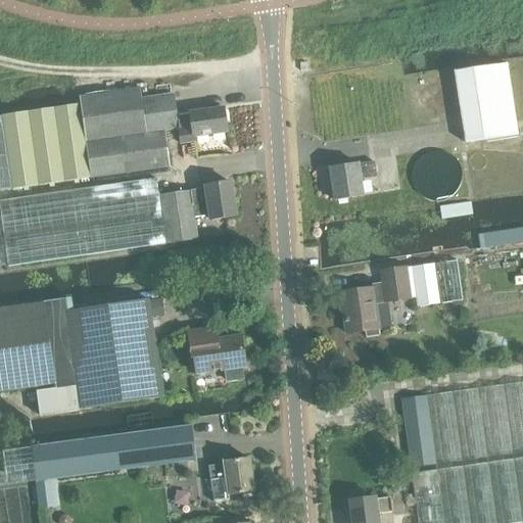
[(454,72),(464,143),(517,135),(507,63),(454,72)]
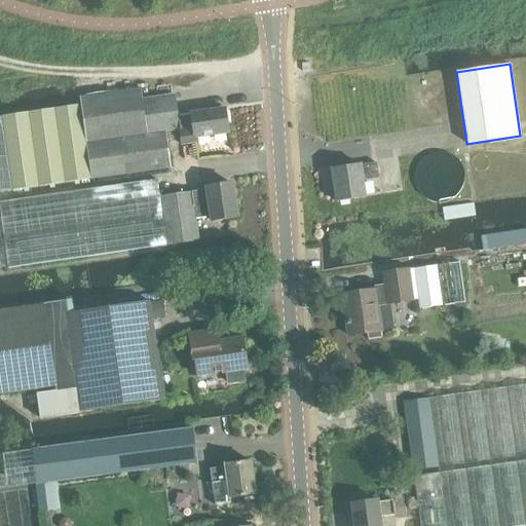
[(80,106),(0,117),(0,119),(11,190),(90,179),(171,167),(165,132),(147,135),(142,99),(140,88),(79,98),(80,106)]
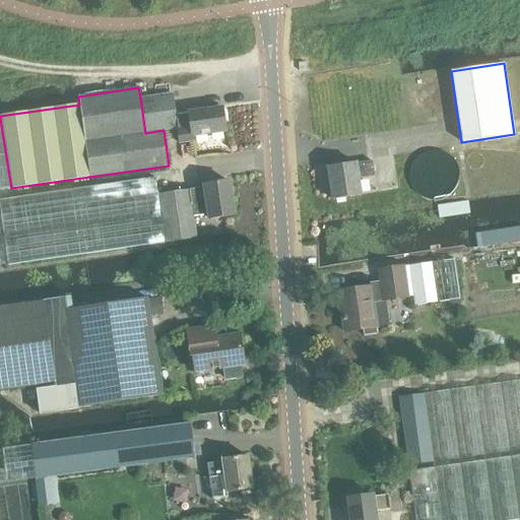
[(172,92),(140,98),(145,133),(164,130),(177,128),(179,143),(193,141),(192,136),(225,131),(221,106),(188,111),(188,112),(175,114),(172,92)]
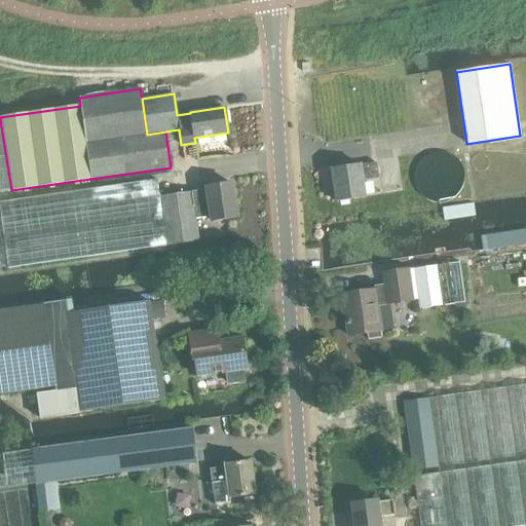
[(0,192),(11,190),(0,119),(0,192)]
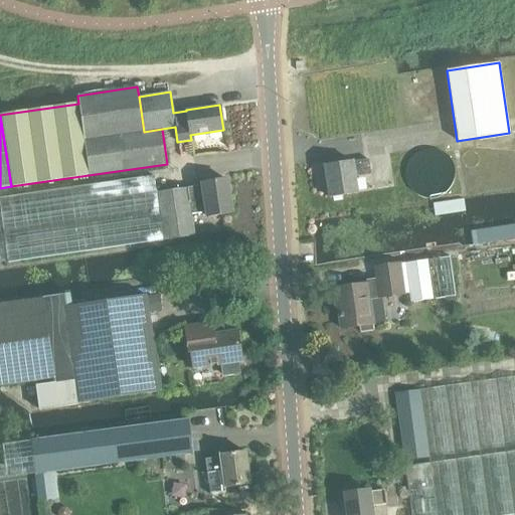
[(406,164),(405,173),(406,181),(411,188),(417,193),(425,196),(434,196),(442,193),(448,188),(452,181),(454,173),(452,164),(448,157),(442,152),(434,149),(425,149),(417,152),(411,157),(406,164)]
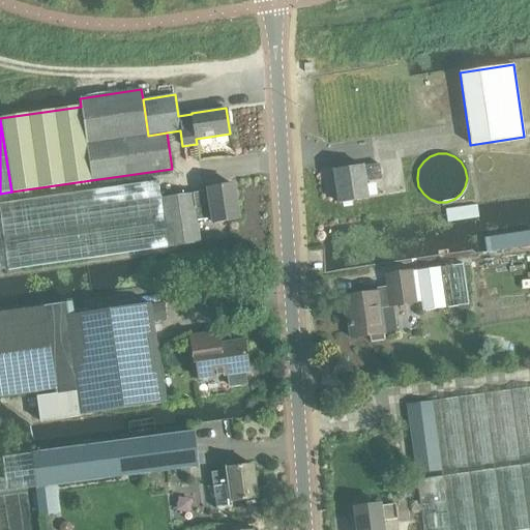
[(366,182),(385,180),(382,166),(336,172),(342,204),(370,200),(366,182)]
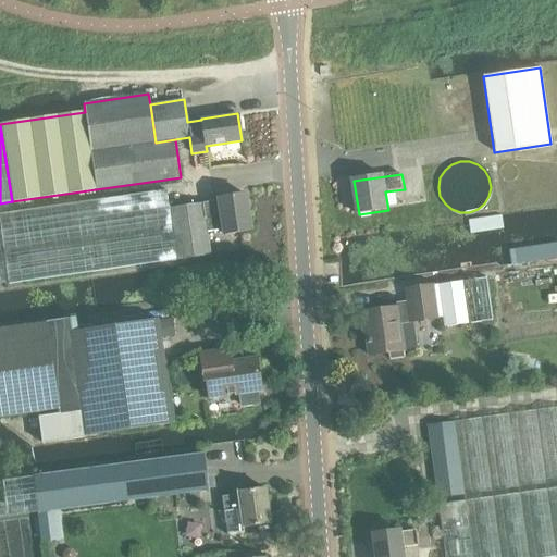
[(0,283),(175,259),(210,255),(202,202),(169,208),(166,189),(0,212),(0,283)]
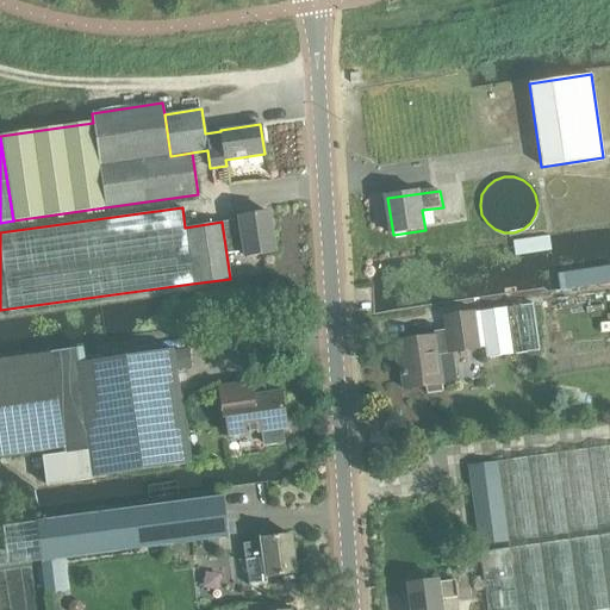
[(248,255),(275,250),(271,215),(223,222),(228,254),(248,250),(248,255)]
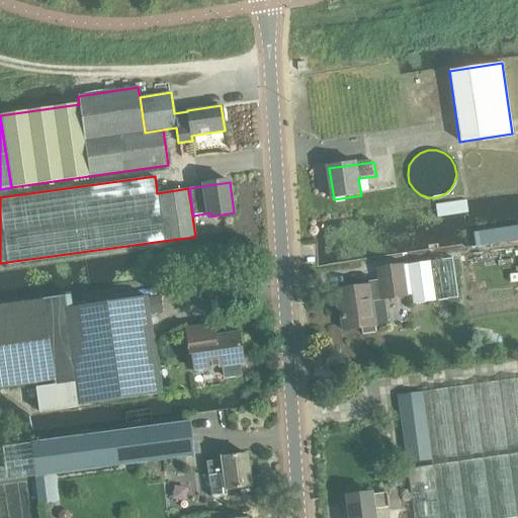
[(451,257),(406,264),(411,295),(413,304),(458,296),(451,257)]
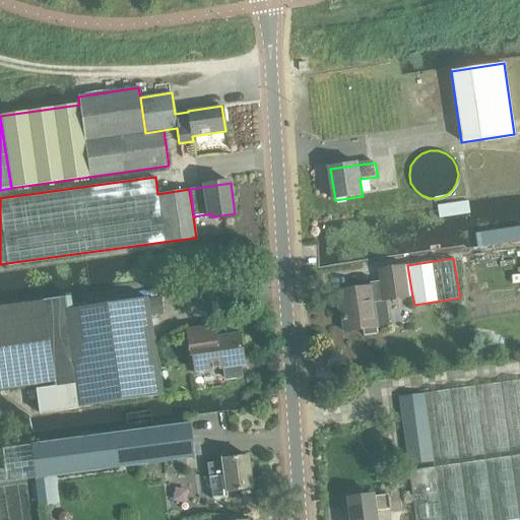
[(379,284),(340,289),(345,331),(366,328),(366,334),(378,333),(377,325),(374,301),(386,300),(387,299),(408,297),(408,298),(412,297),(407,265),(403,266),(403,267),(378,271),(379,284)]
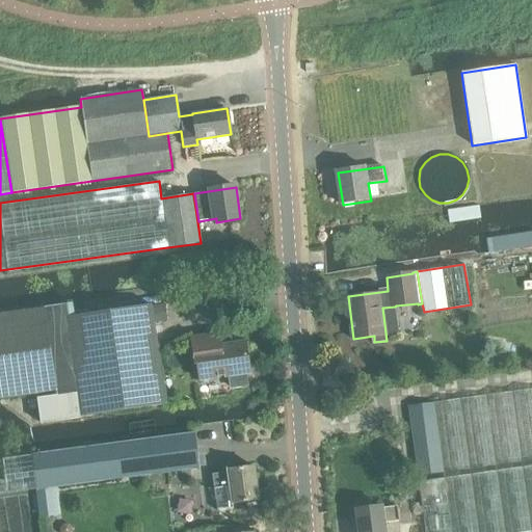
[(67,304),(0,314),(0,400),(55,393),(56,395),(35,398),(40,423),(165,404),(151,304),(69,317),(67,304)]
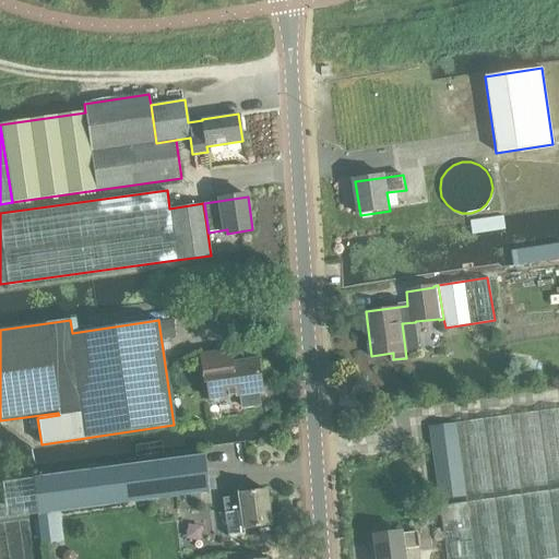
[(259,360),(233,365),(230,353),(201,357),(206,383),(209,383),(211,401),(242,395),(245,408),(262,405),(260,392),(264,392),(259,360)]
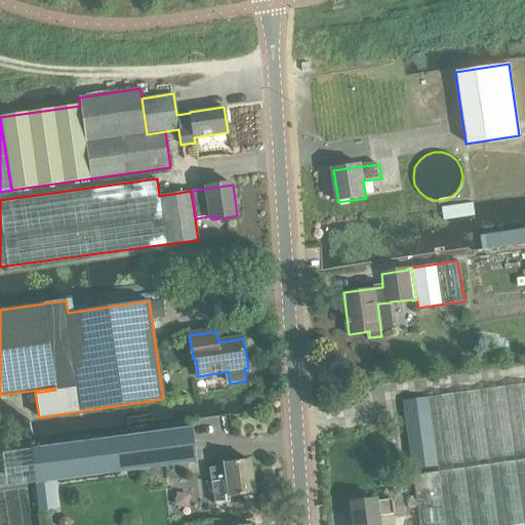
[(524,382),(402,400),(411,470),(524,453),(524,382)]
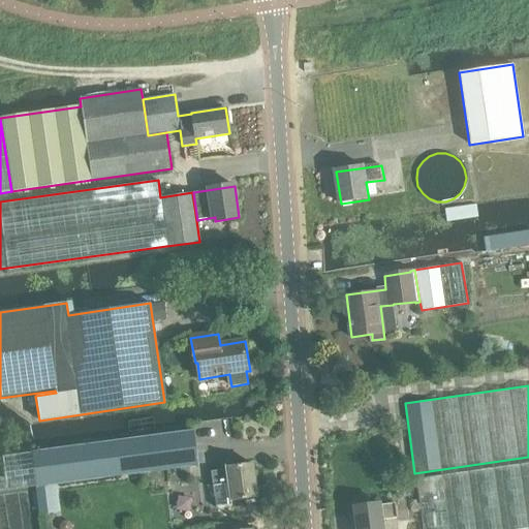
[(192,431),(128,440),(132,473),(197,465),(192,431)]
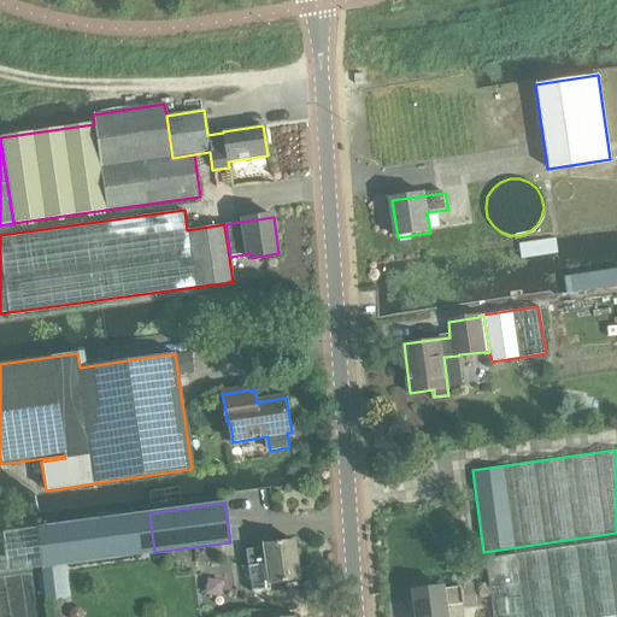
[(0,616),(0,573),(41,568),(64,564),(154,552),(150,513),(3,533),(5,552),(5,556),(0,557),(0,616)]
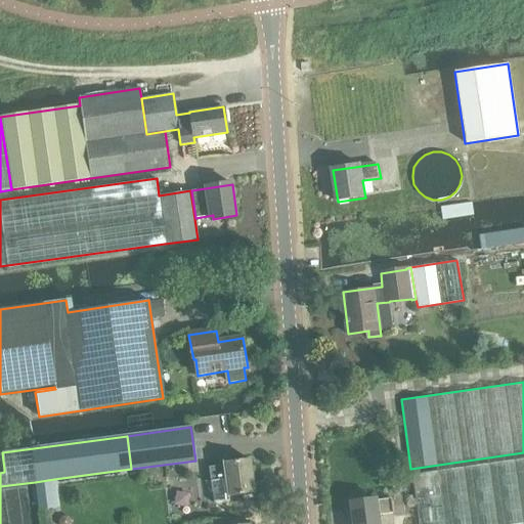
[(512,523),(523,522),(523,459),(411,475),(418,523),(512,523)]
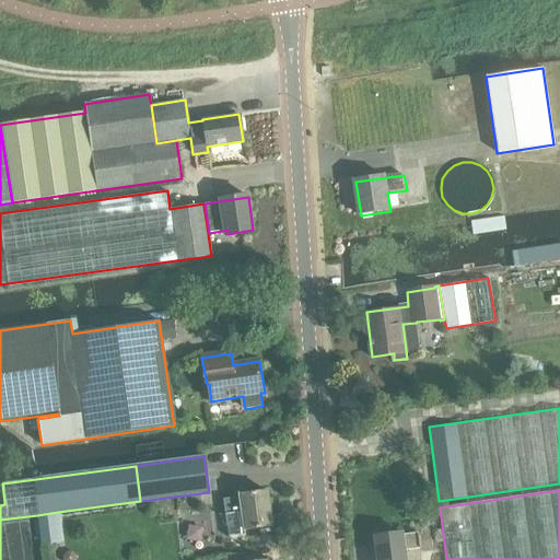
[(241,498),(222,500),(224,515),(228,538),(245,536),(244,533),(247,533),(273,528),(268,491),(240,496),(241,498)]
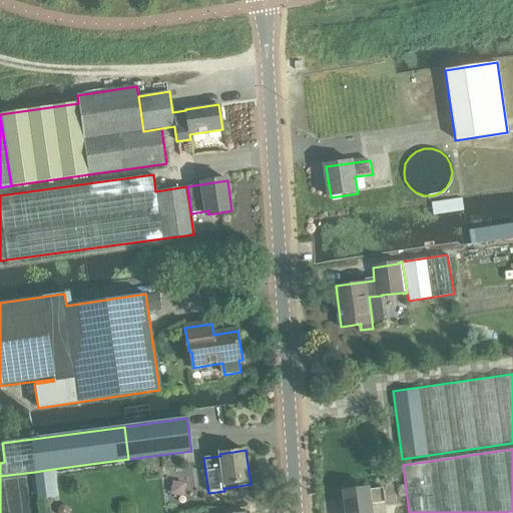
[(53,469),(34,472),(38,499),(57,496),(53,469)]
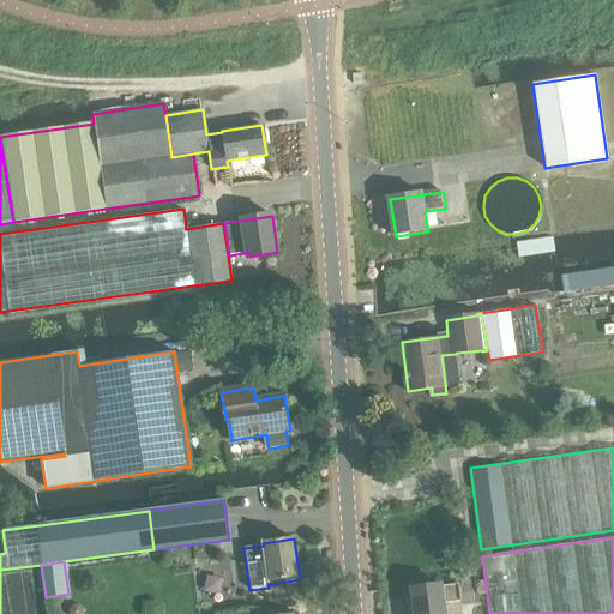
[(440,587),(439,583),(411,589),(415,613),(446,613),(445,603),(461,600),(458,584),(440,587)]
